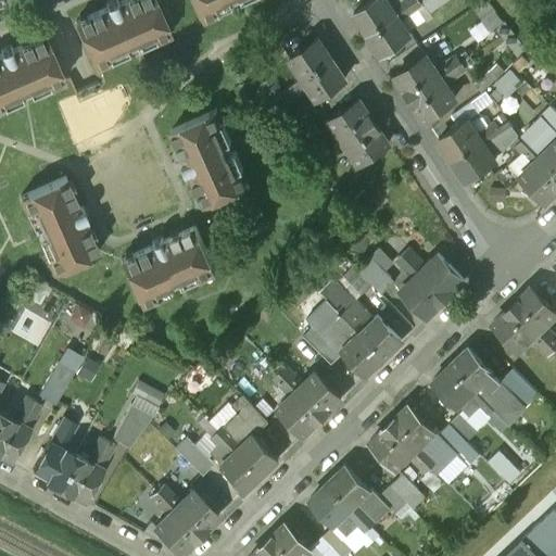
[(122,0),(118,2),(117,0),(114,0),(106,3),(108,7),(76,21),(93,58),(108,52),(111,60),(129,51),(127,48),(137,43),(138,47),(158,38),(154,30),(167,25),(156,0),(122,0)]
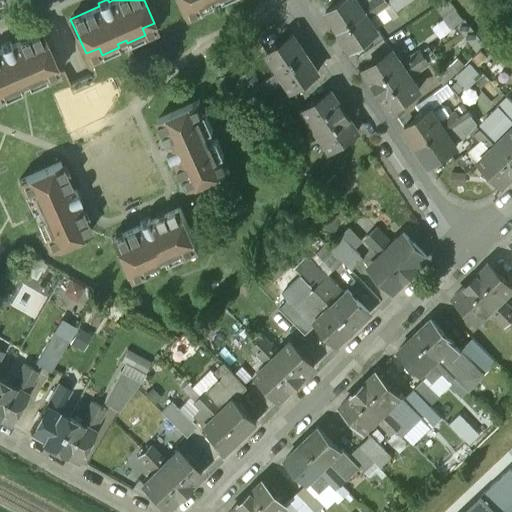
[(177,0),(182,10),(195,5),(198,11),(215,4),(213,1),(215,0),(222,0),(223,0),(177,0)]
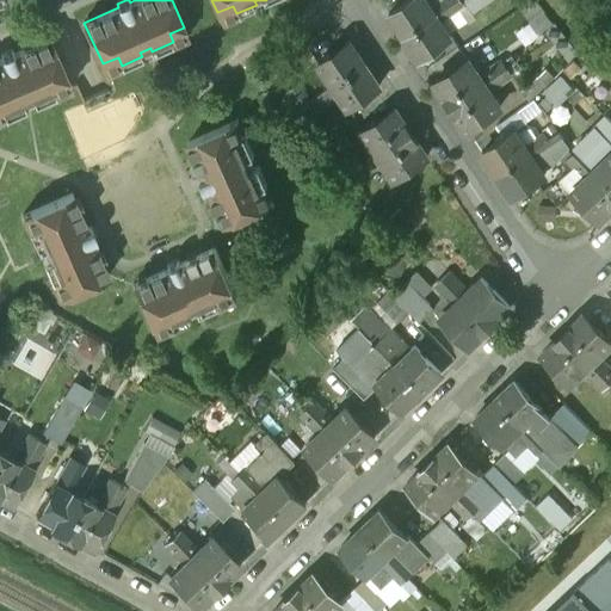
[(406,0),(389,12),(403,36),(437,12),(427,0),(406,0)]
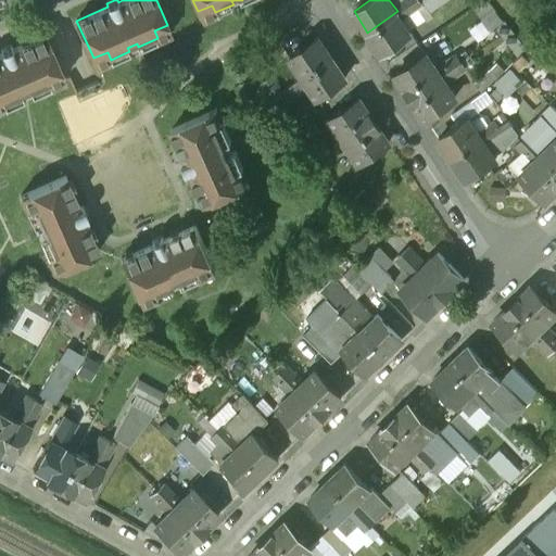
[(389,0),(397,11),(402,19),(411,13),(401,0),(389,0)]
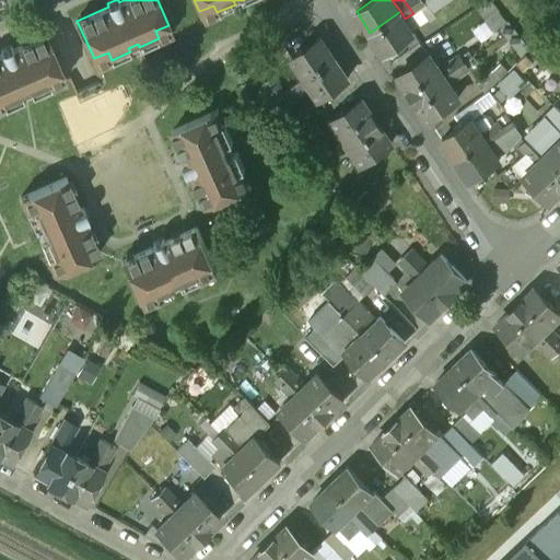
[(419,0),(417,2),(415,0),(404,0),(413,13),(427,4),(423,0),(419,0)]
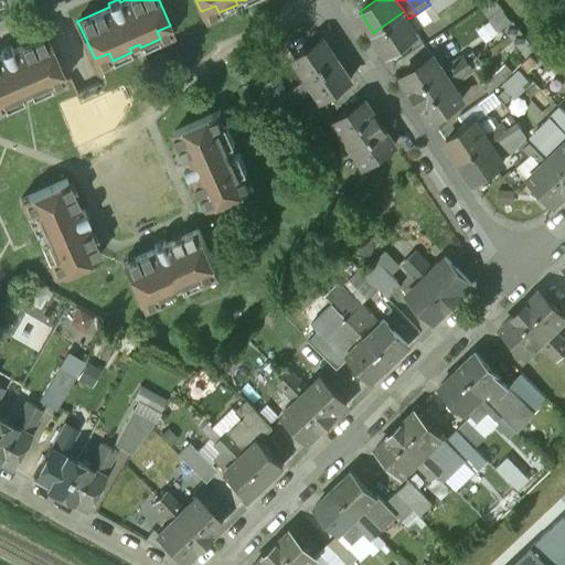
[(404,11),(373,33),(387,53),(418,32),(408,19),(404,11)]
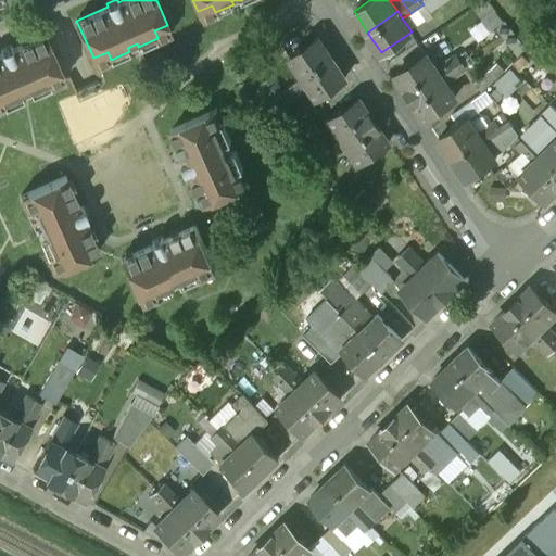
[(12,46),(1,51),(2,53),(0,54),(0,99),(1,99),(4,106),(23,99),(22,95),(29,91),(32,95),(50,86),(47,78),(62,72),(45,35),(13,49),(12,46)]
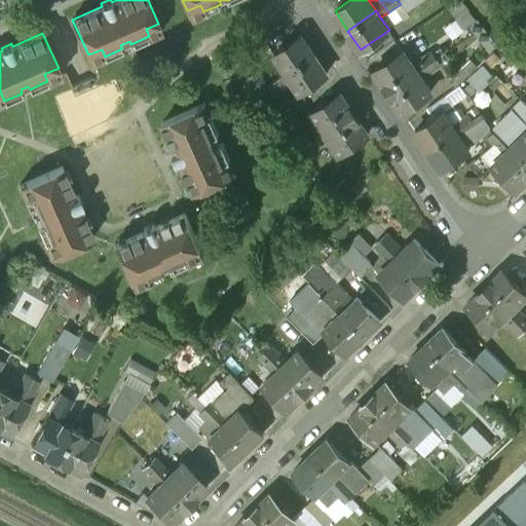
[(300,34),(273,51),(287,71),(313,53),(300,34)]
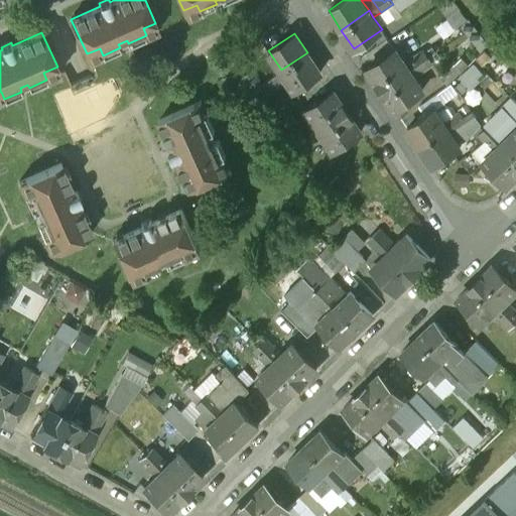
[(396,48),(367,69),(394,109),(423,90),(414,76),(433,63),(424,50),(405,63),(396,48)]
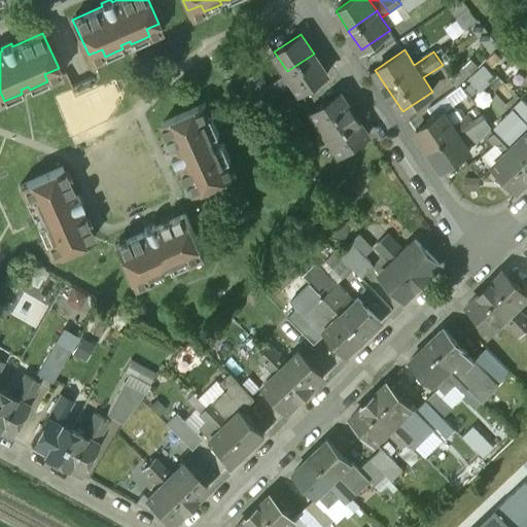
[(314,54),(287,71),(291,76),(301,91),(326,72),(314,54)]
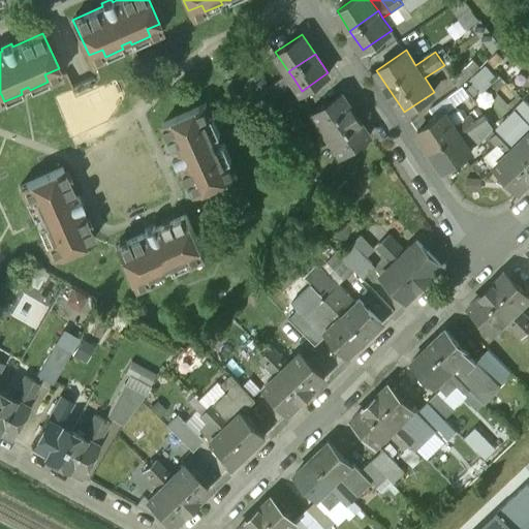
[(471,60),(450,79),(458,86),(478,67),(471,60)]
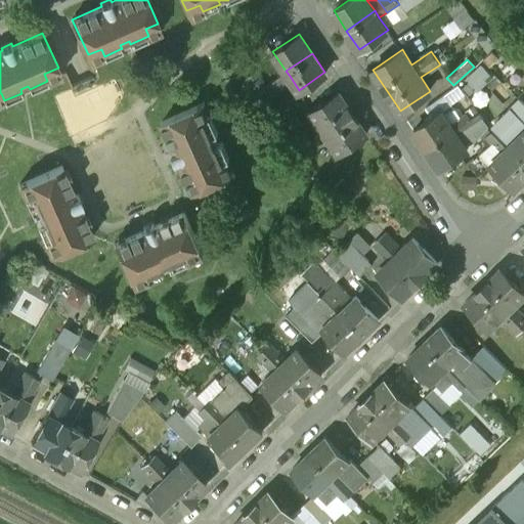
[(490,68),(472,88),(477,92),(494,73),(490,68)]
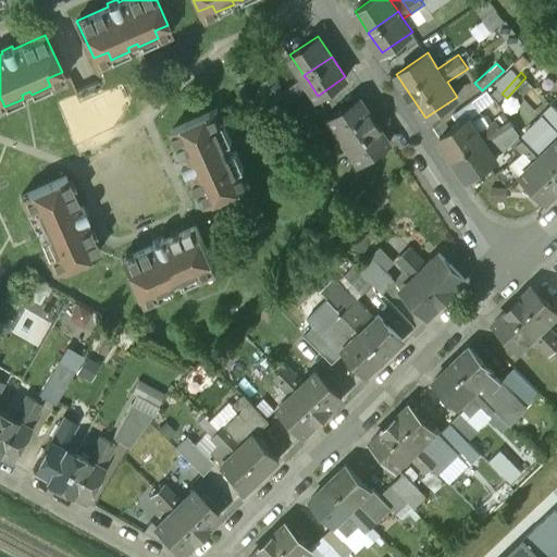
[(304,75),(283,90),(288,99),(304,89),(308,81),(304,75)]
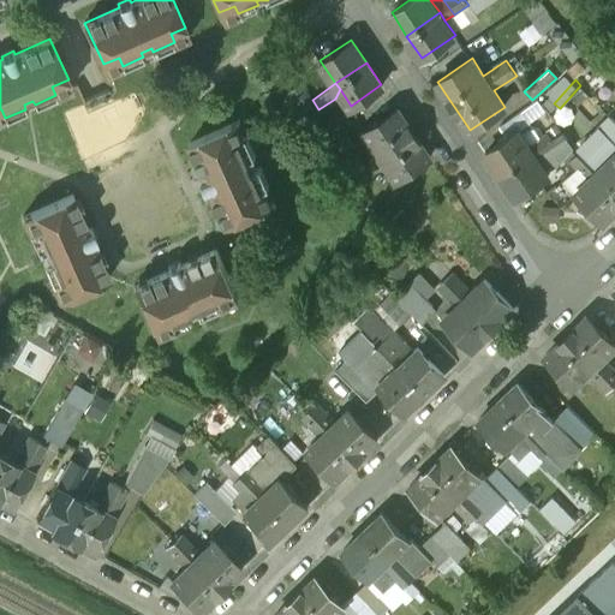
[(396,108),(364,130),(375,147),(384,162),(396,179),(429,157),(396,108)]
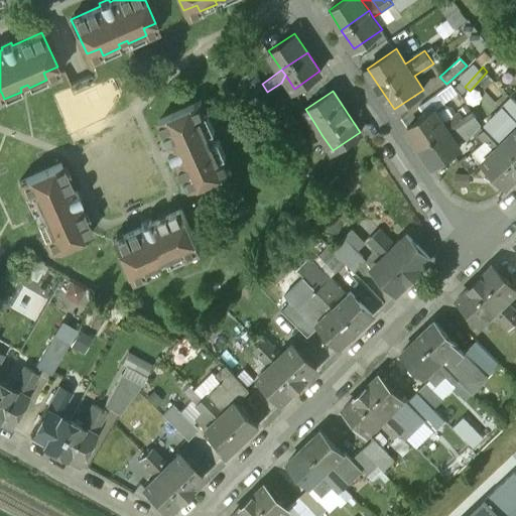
[(515,103),(511,99),(502,107),(515,122),(515,103)]
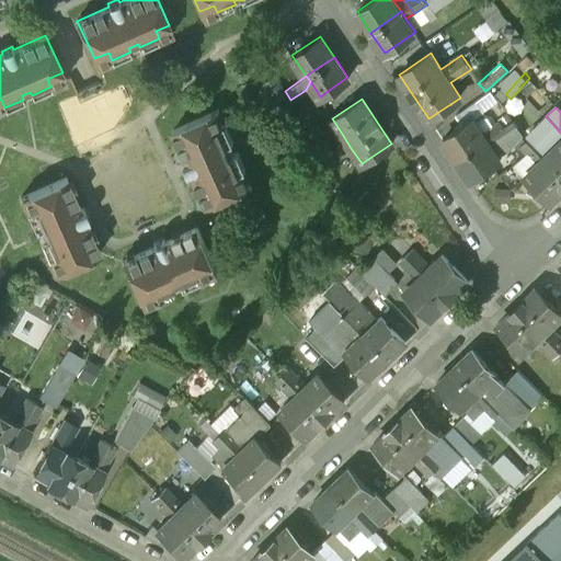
[(217,127),(210,113),(173,129),(187,162),(185,163),(190,175),(193,174),(207,205),(244,189),(238,174),(245,171),(237,152),(233,155),(229,146),(233,144),(225,124),(217,127)]
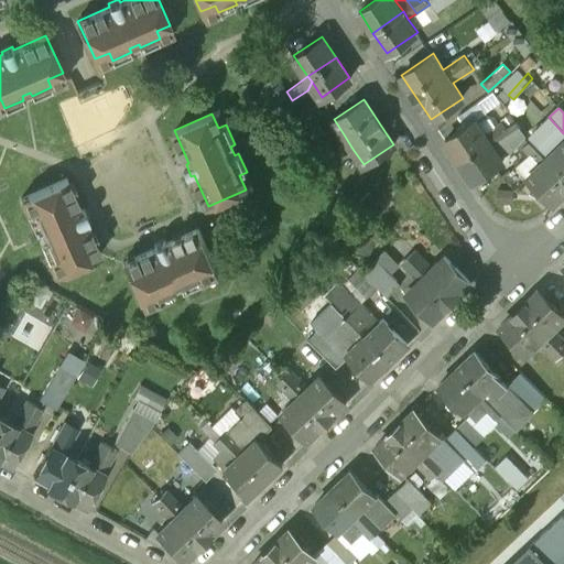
[(475,120),(444,140),(458,161),(488,141),(485,134),(475,120)]
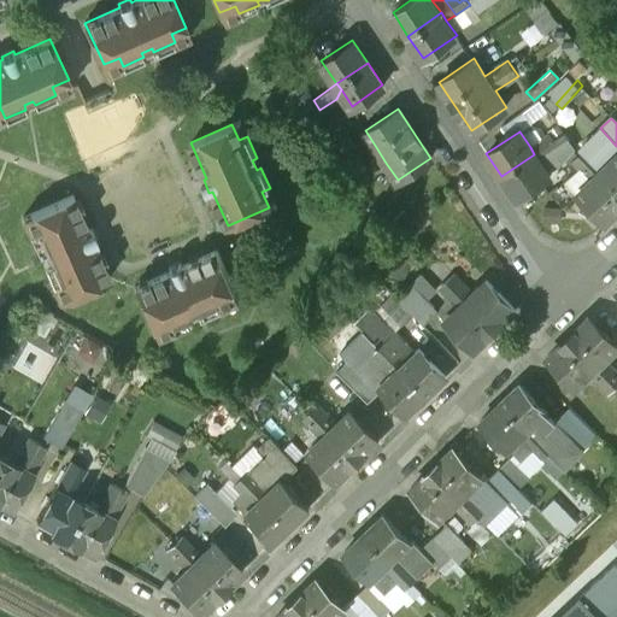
[(546,137),(538,142),(547,157),(571,140),(565,134),(556,140),(550,145),(546,137)]
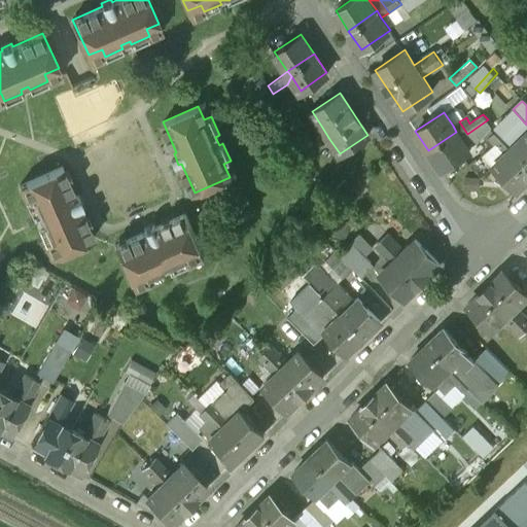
[(471,114),(466,117),(469,124),(475,119),(471,114)]
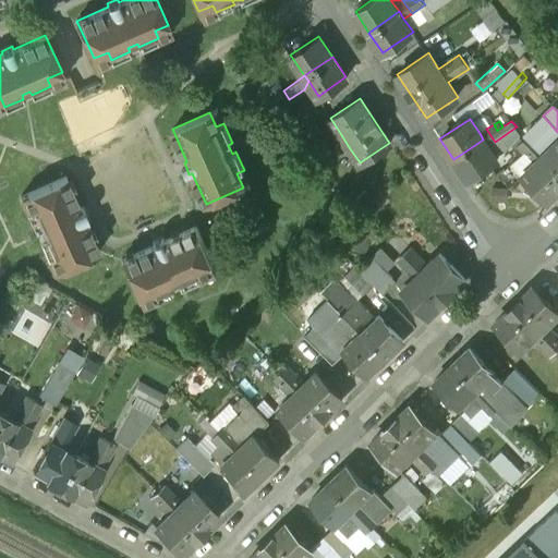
[(495,142),(486,129),(480,133),(483,140),(488,146),(495,142)]
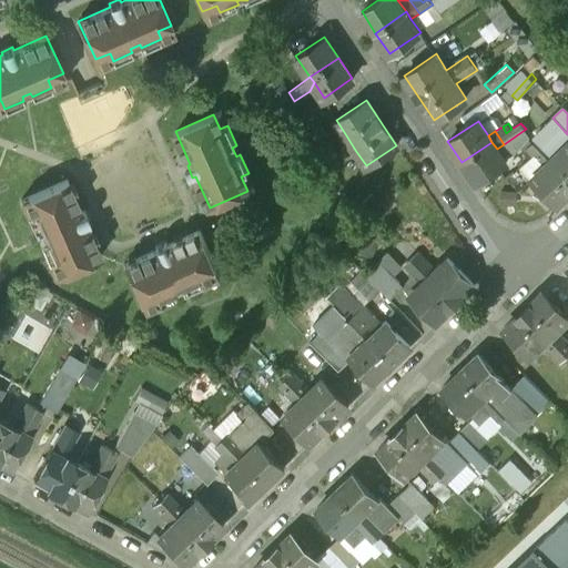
[(346,135),(325,150),(335,163),(355,150),(346,135)]
